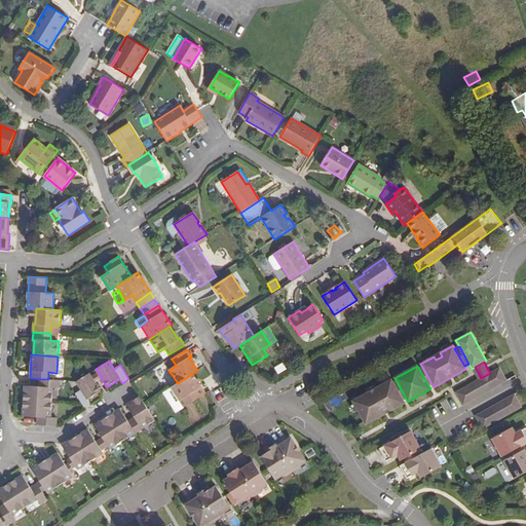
[(419,369),(428,385),(431,384),(422,367),(419,369)]
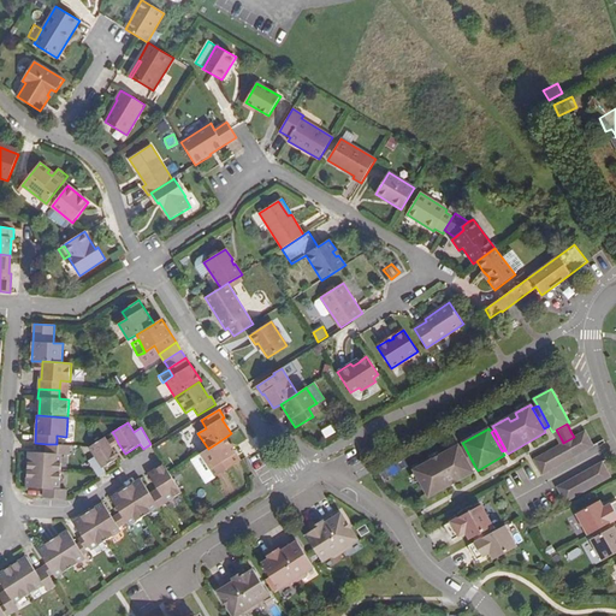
[(594,446),(585,431),(574,437),(563,443),(534,460),(543,474),(594,446)]
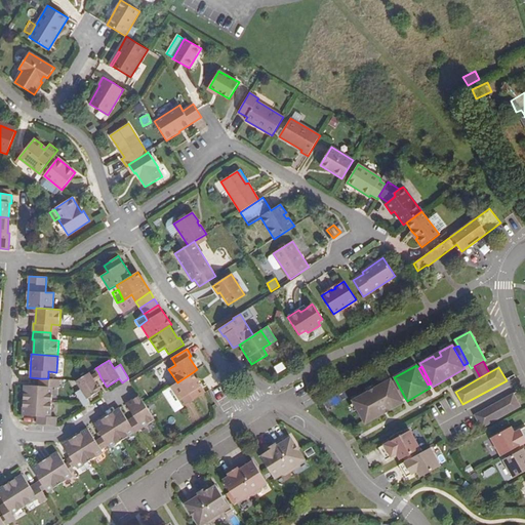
[(84,406),(90,402),(87,398),(101,391),(94,381),(91,376),(89,372),(76,381),(81,389),(75,393),(84,406)]
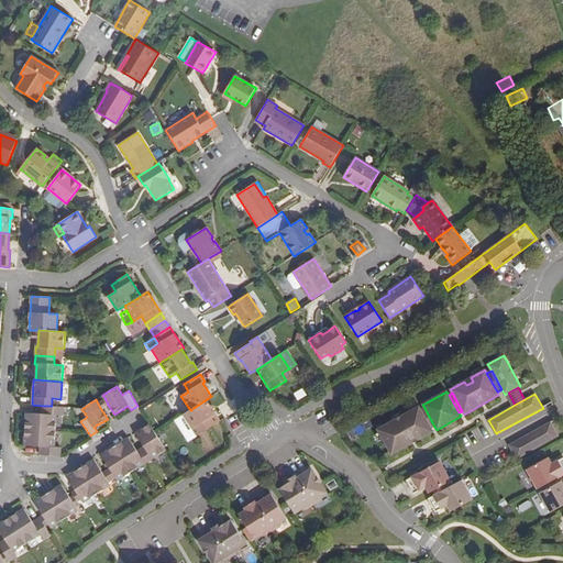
[(101,409),(108,405),(106,399),(98,404),(101,409)]
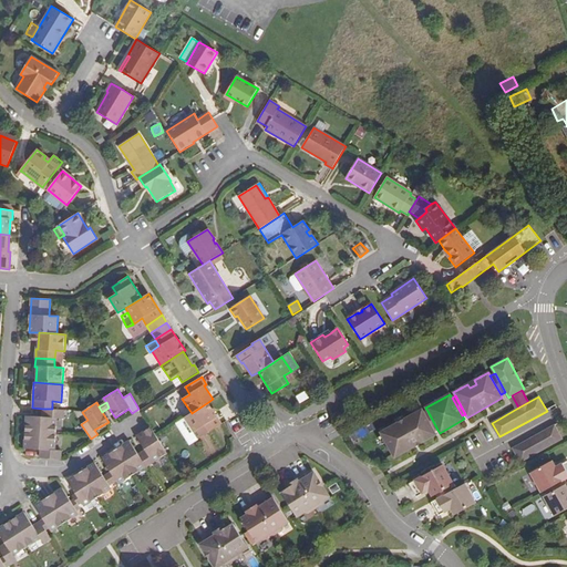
[(198,439),(222,424),(208,402),(192,413),(185,418),(198,439)]
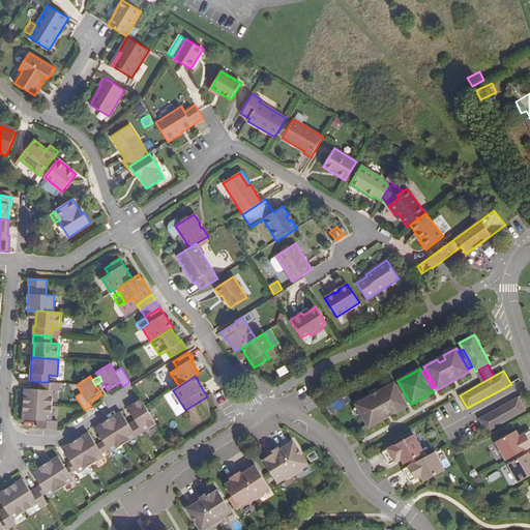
[(25,388),(24,404),(52,406),(53,390),(59,391),(59,383),(49,382),(43,382),(43,390),(39,389),(25,388)]
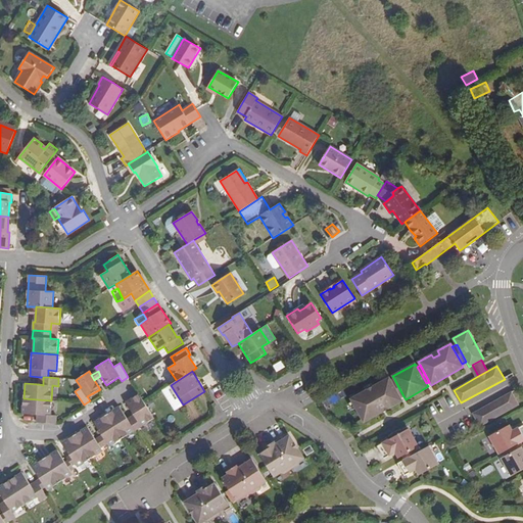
[(402,400),(400,397),(391,381),(389,377),(350,398),(364,422),(402,400)]
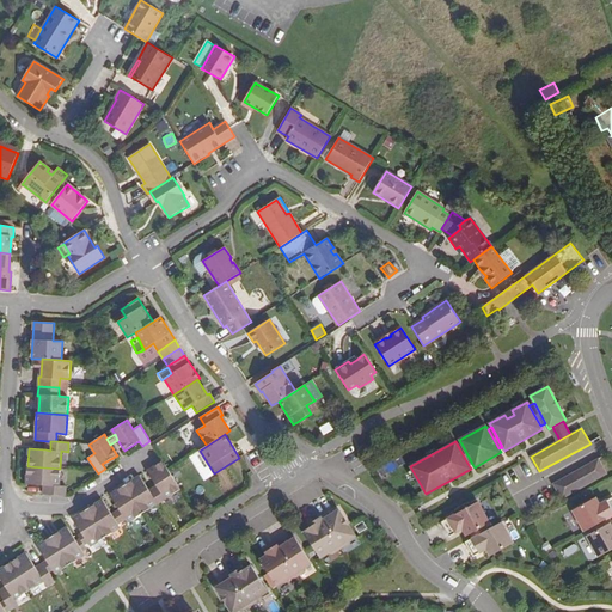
[(461,444),(458,446),(469,465),(472,464),(461,444)]
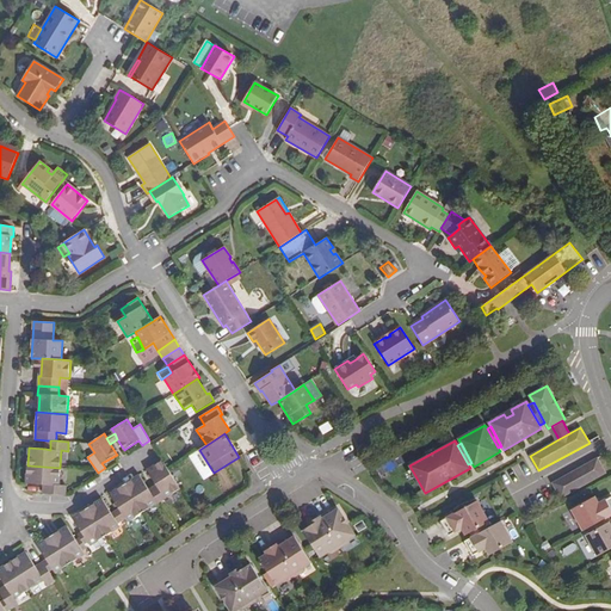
[(204,479),(214,473),(199,450),(190,456),(204,479)]
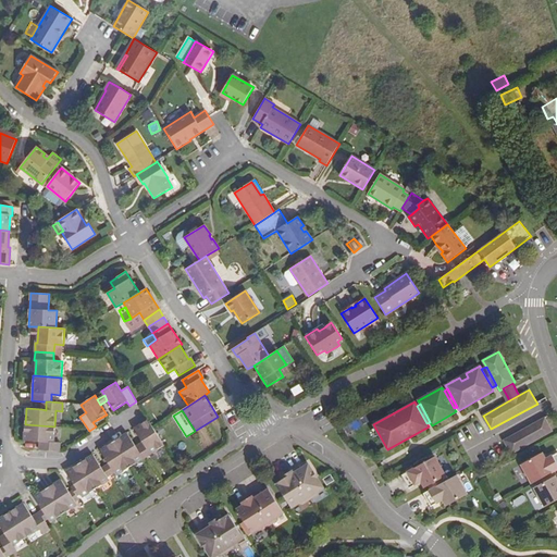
[(553,432),(545,418),(504,441),(511,455),(553,432)]
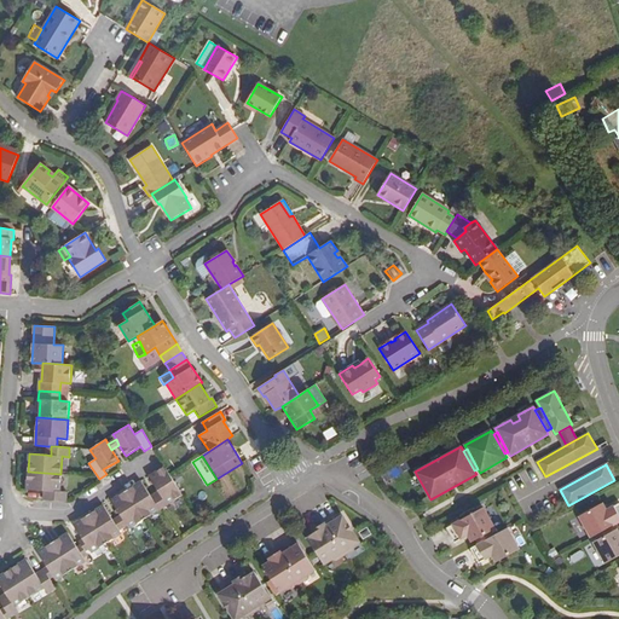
[(161,495),(157,497),(161,503),(165,501),(165,502),(171,502),(183,495),(165,467),(149,476),(158,491),(161,495)]
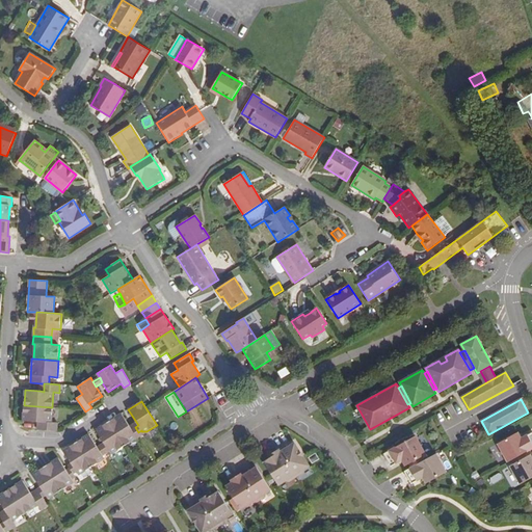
[(52,407),(24,405),(23,421),(37,422),(42,422),(41,430),(57,431),(57,423),(51,422),(52,407)]
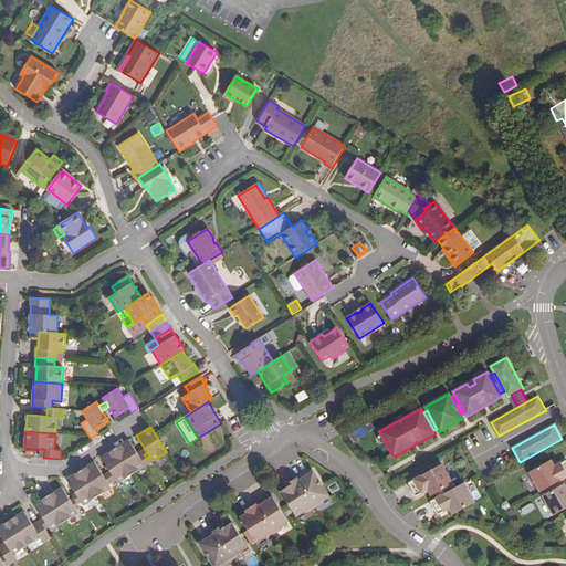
[(129,440),(115,449),(132,474),(143,468),(144,463),(144,462),(147,460),(144,454),(140,457),(138,453),(129,440)]
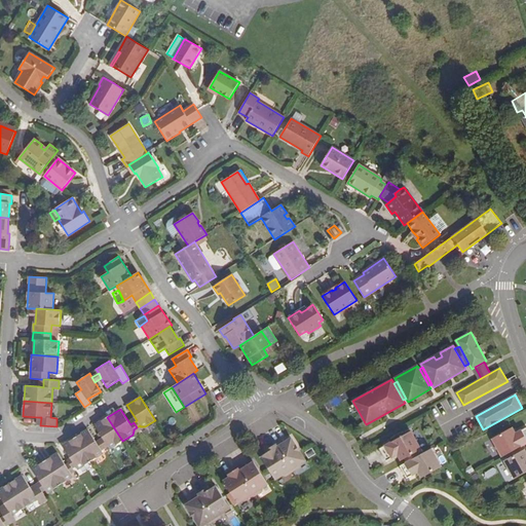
[(122,441),(107,417),(95,425),(103,438),(105,441),(101,443),(105,448),(108,446),(110,449),(122,441)]
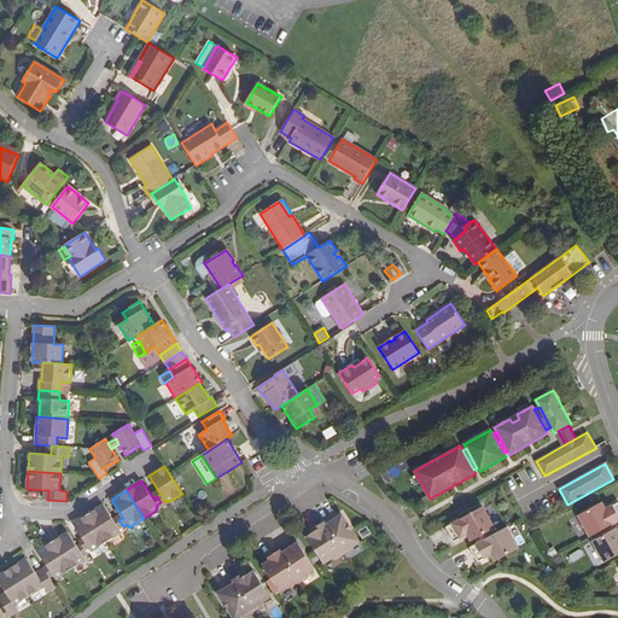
[(579,514),(592,536),(596,534),(611,526),(617,520),(617,501),(611,506),(611,509),(607,508),(602,502),(579,514)]
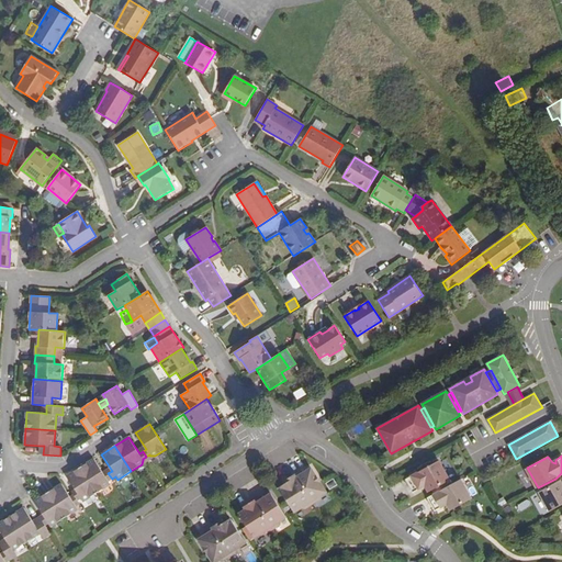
[(102,472),(94,459),(80,468),(97,493),(111,484),(109,481),(112,479),(108,473),(104,475),(102,472)]
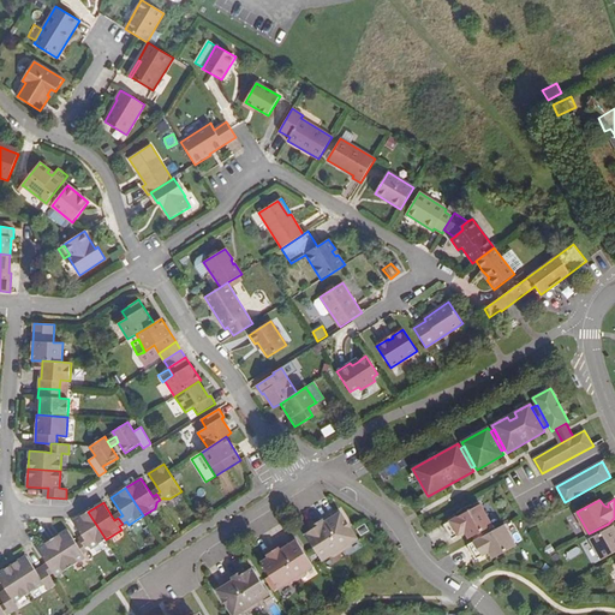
[(473,536),(476,541),(490,532),(488,529),(493,525),(481,503),(443,525),(452,539),(461,535),(461,530),(466,531),(470,538),(473,536)]
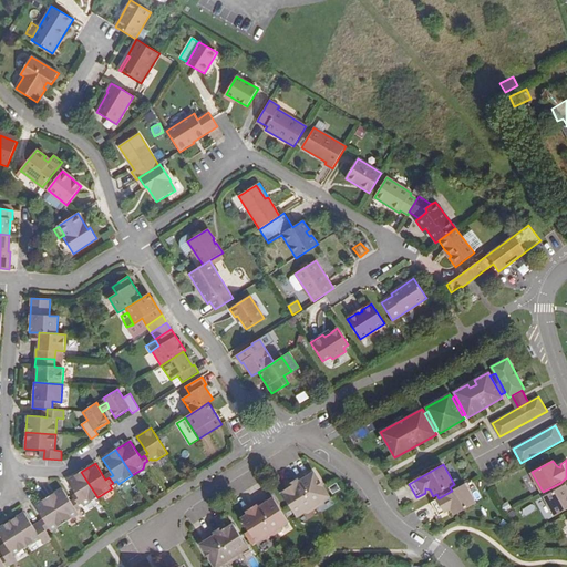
[(98,497),(81,472),(68,481),(75,494),(78,497),(74,500),(76,503),(78,505),(81,503),(83,506),(98,497)]
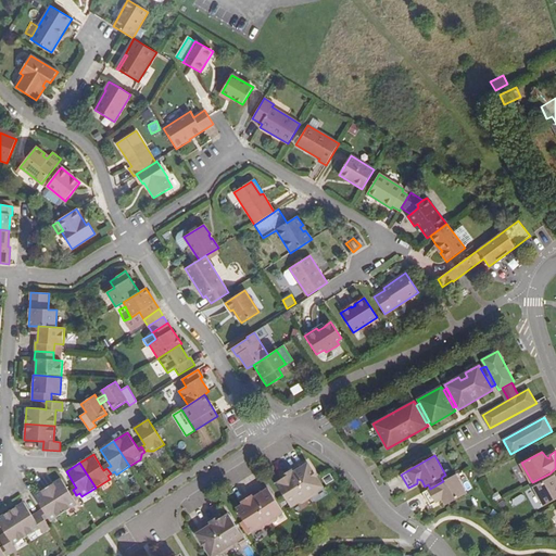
[(299,465),(291,470),(310,498),(317,494),(318,490),(324,487),(316,475),(314,476),(313,474),(314,472),(308,463),(301,467),(299,465)]
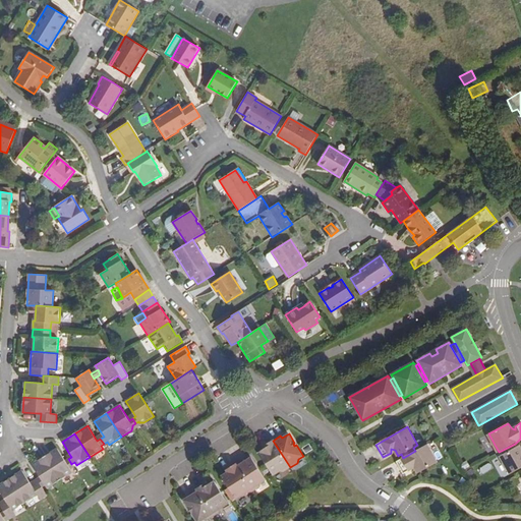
[(290,467),(273,441),(267,445),(270,450),(267,451),(265,449),(258,453),(273,475),(280,471),(284,471),(290,467)]
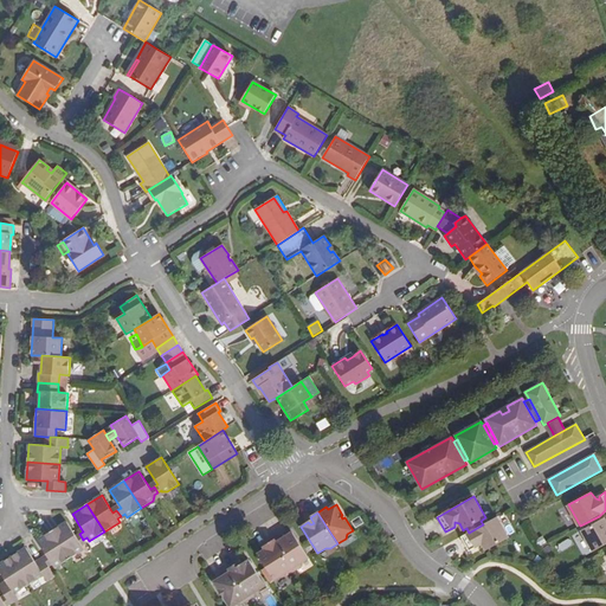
[(601,520),(599,516),(585,523),(587,527),(582,529),(594,550),(605,543),(605,519),(605,517),(601,520)]
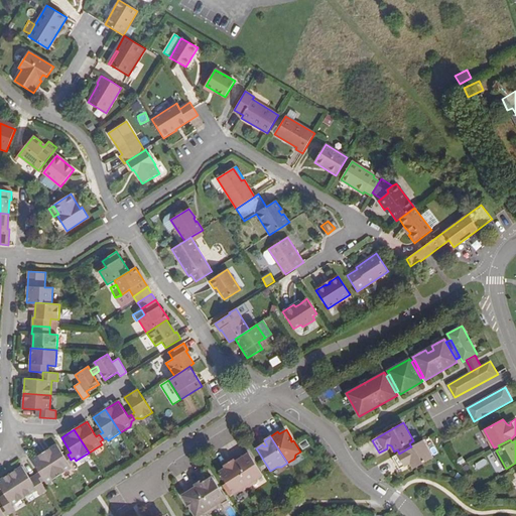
[(433,459),(423,440),(411,446),(399,454),(392,457),(399,470),(407,465),(407,462),(411,464),(414,469),(433,459)]
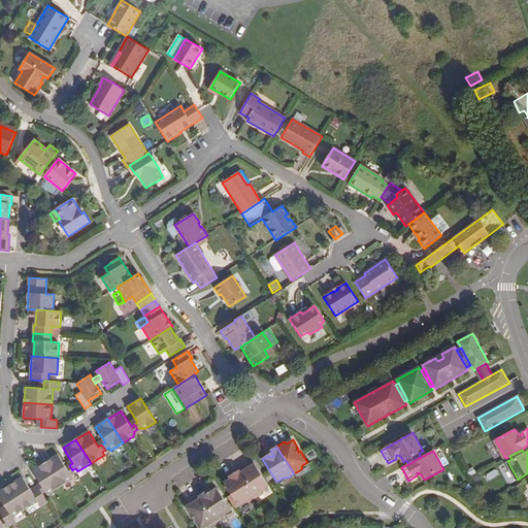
[(74,473),(72,470),(71,468),(68,470),(66,467),(58,455),(45,462),(60,487),(73,479),(71,475),(74,473)]
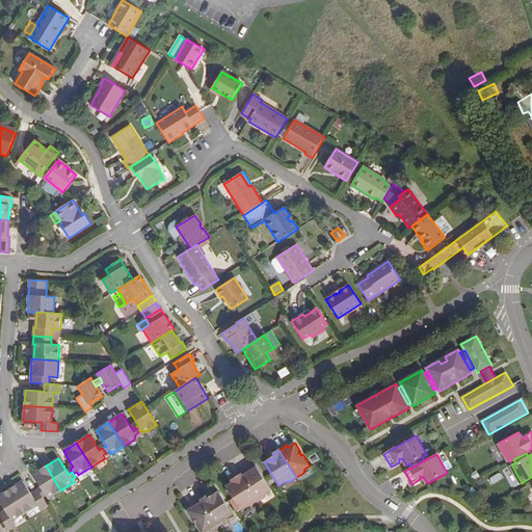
[(60,490),(46,466),(32,474),(41,486),(43,490),(38,493),(43,498),(46,496),(48,499),(60,490)]
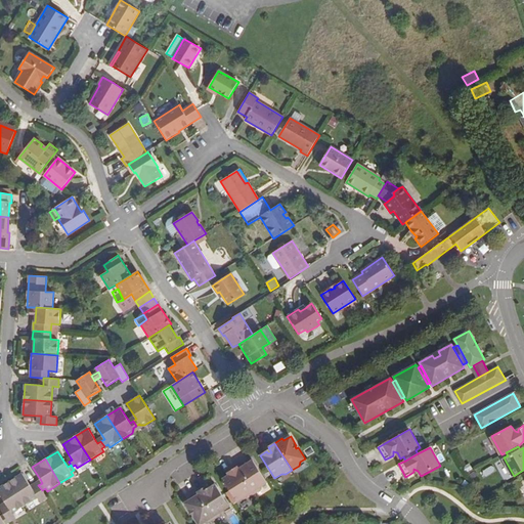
[(245,463),(237,467),(255,493),(261,489),(262,486),(267,483),(260,472),(259,473),(257,470),(259,469),(253,460),(246,465),(245,463)]
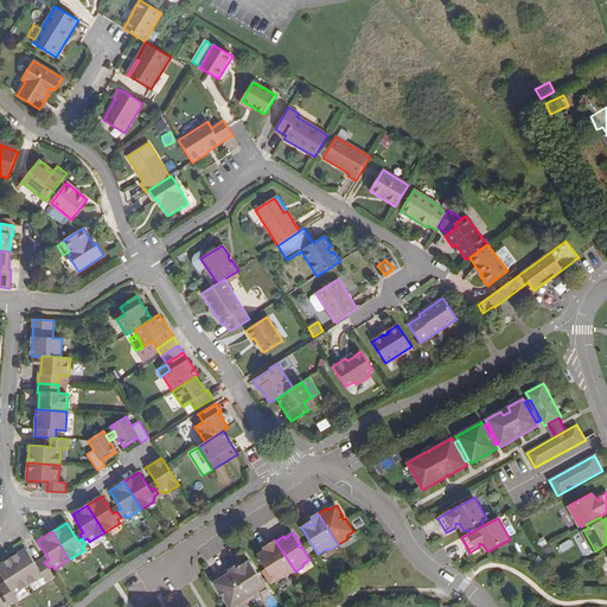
[(295,572),(275,541),(267,547),(270,551),(267,554),(266,550),(257,555),(274,581),(282,576),(287,577),(295,572)]
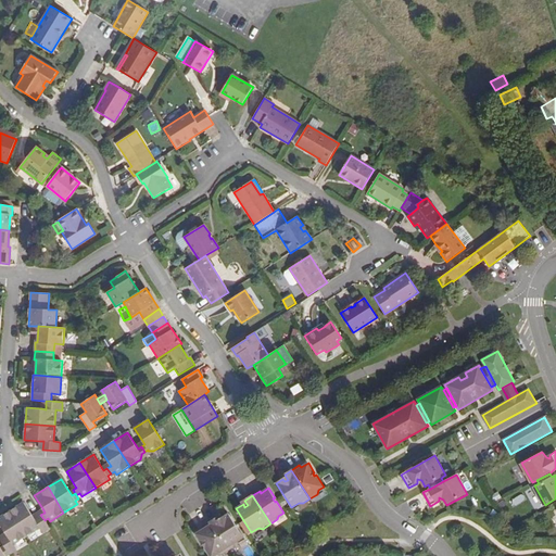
[(24,502),(11,510),(27,536),(39,528),(42,533),(50,529),(45,520),(40,515),(35,518),(33,515),(24,502)]
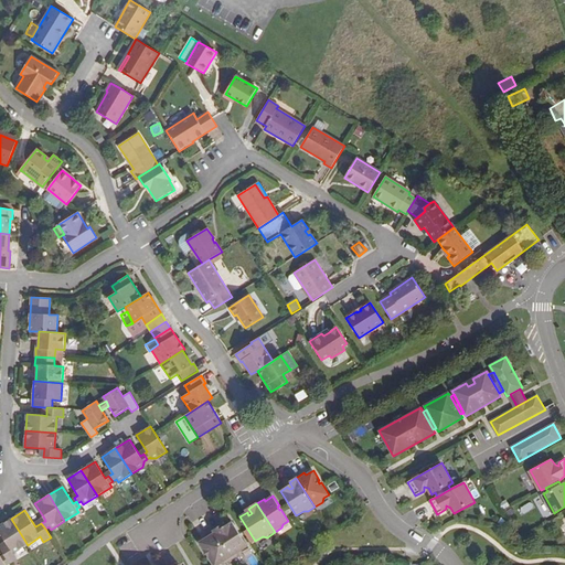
[(8,545),(0,548),(3,555),(6,558),(10,564),(18,558),(13,553),(28,545),(11,519),(0,524),(0,533),(6,542),(8,545)]
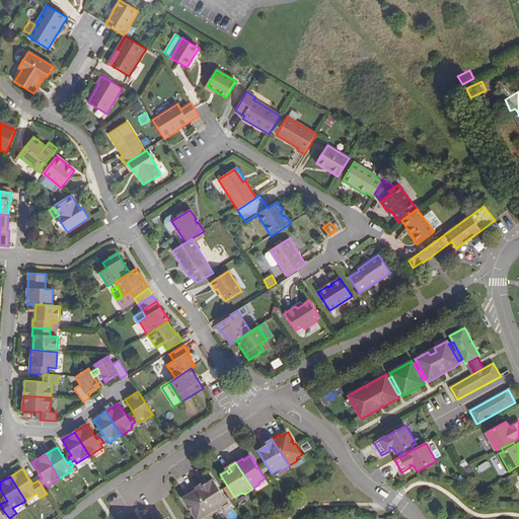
[(203,483),(196,487),(213,514),(219,509),(220,506),(227,501),(213,478),(206,483),(208,486),(206,488),(203,483)]
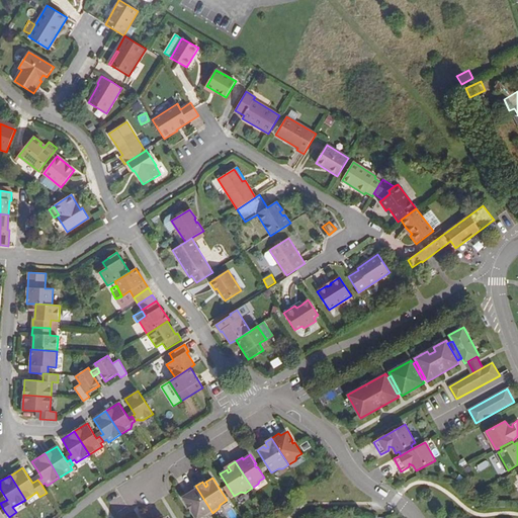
[(212,513),(195,486),(188,491),(189,493),(182,497),(188,506),(189,505),(191,507),(189,508),(195,517),(198,517),(201,516),(205,517),(212,513)]
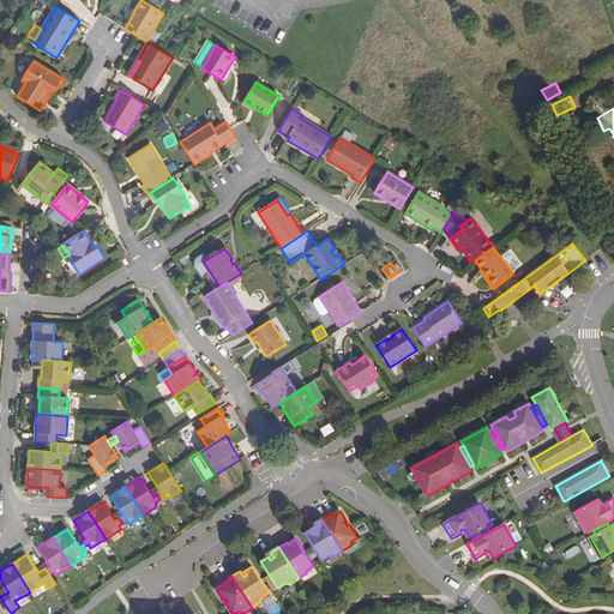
[(0,605),(0,603),(0,613),(7,613),(11,613),(6,607),(2,609),(0,605)]
